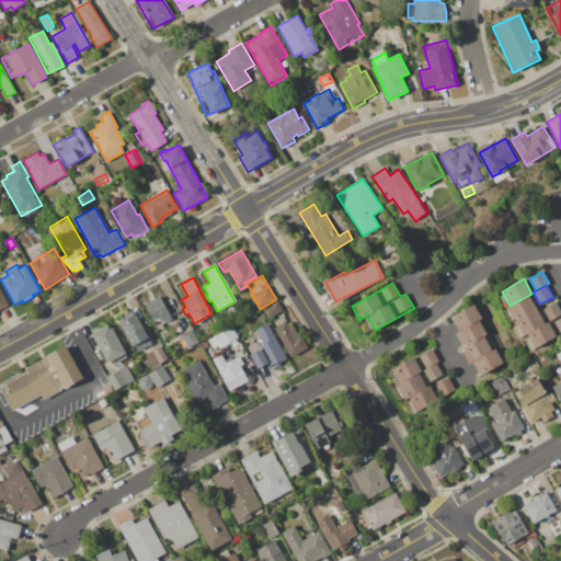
[(502,310),(510,306),(529,295),(545,322),(523,334),(517,338),(502,310)]
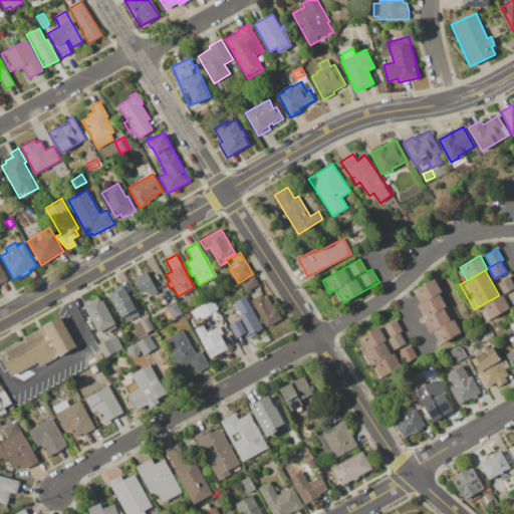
[(146,271),(158,293),(148,298),(145,293),(142,294),(139,289),(138,290),(132,278),(146,271)]
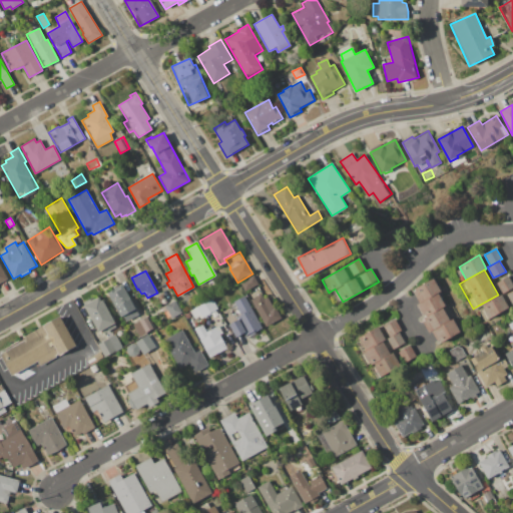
[(240,283),(253,276),(259,284),(245,291),(240,283)]
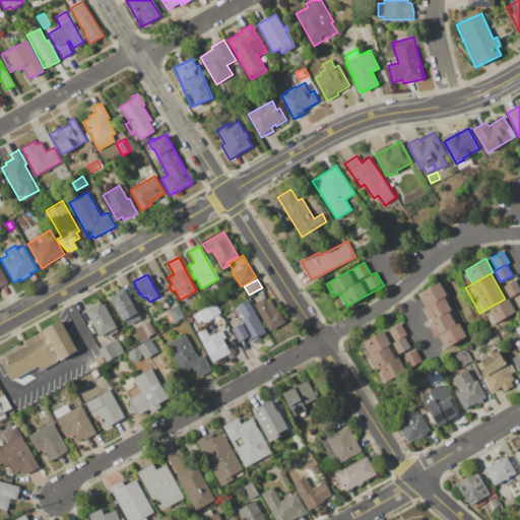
[(503,286),(515,280),(519,290),(509,298),(503,286)]
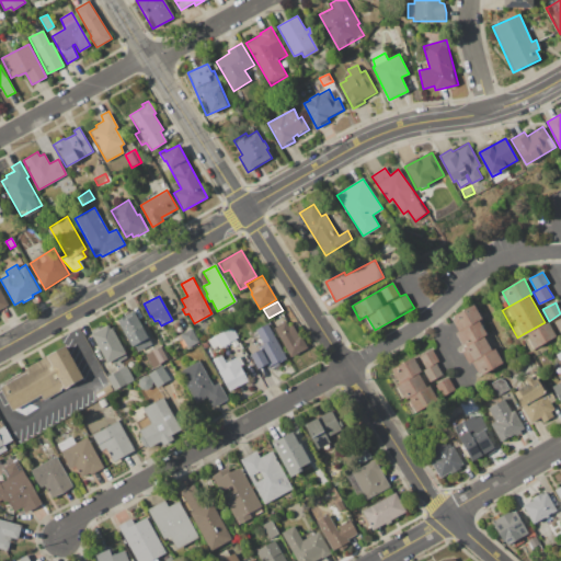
[(451,317),(473,305),(481,318),(479,320),(459,330),(451,317)]
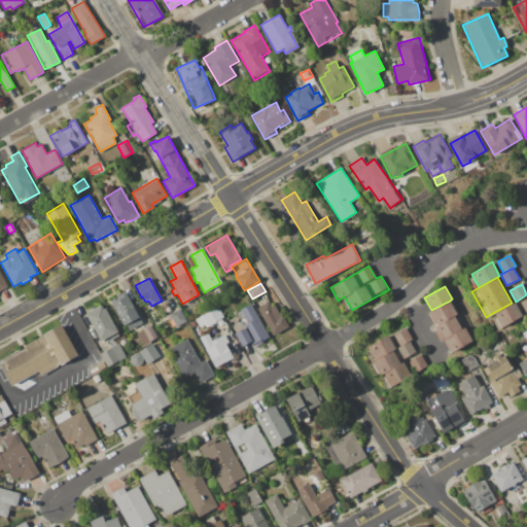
[(125,292),(141,322),(129,329),(126,324),(124,325),(109,302),(125,292)]
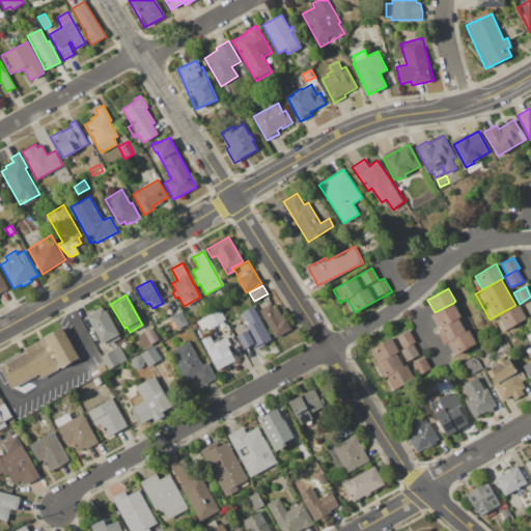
[(430,315),(435,312),(453,303),(460,316),(457,318),(438,329),(430,315)]
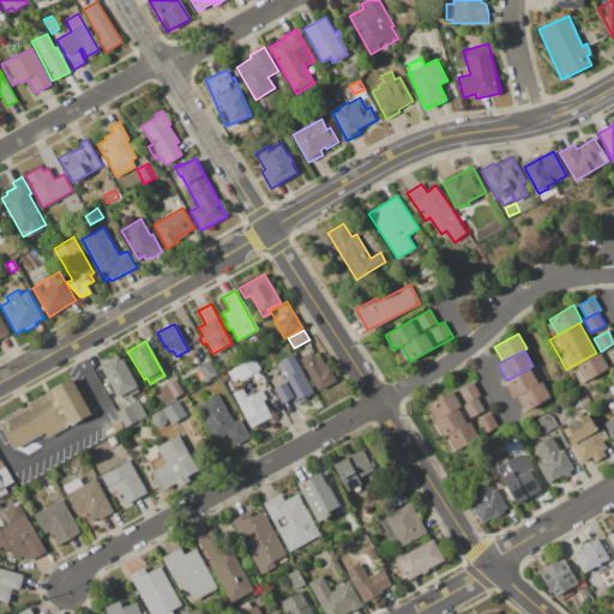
[(300,359),(313,351),(315,357),(320,355),(326,368),(330,367),(337,381),(318,391),(300,359)]
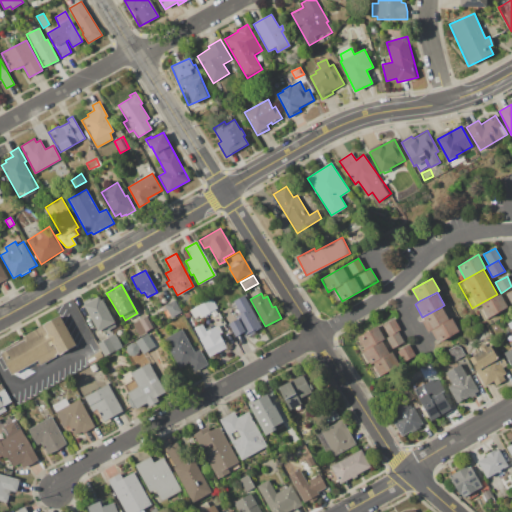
[(477,305),(497,294),(500,293),(507,306),(485,319),(477,305)]
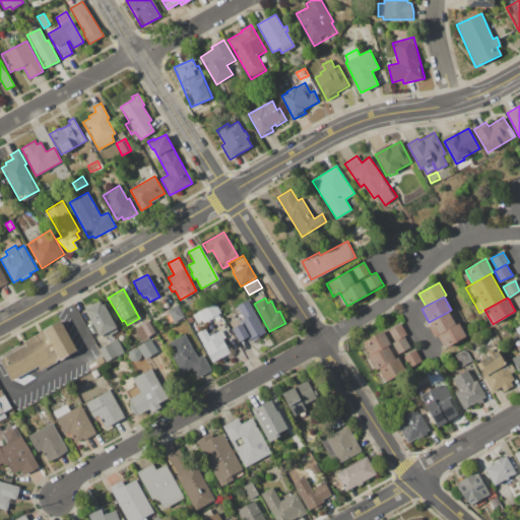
[(248,300),(265,332),(258,336),(259,338),(249,343),(247,338),(239,342),(231,329),(243,322),(242,320),(244,319),(237,306),(248,300)]
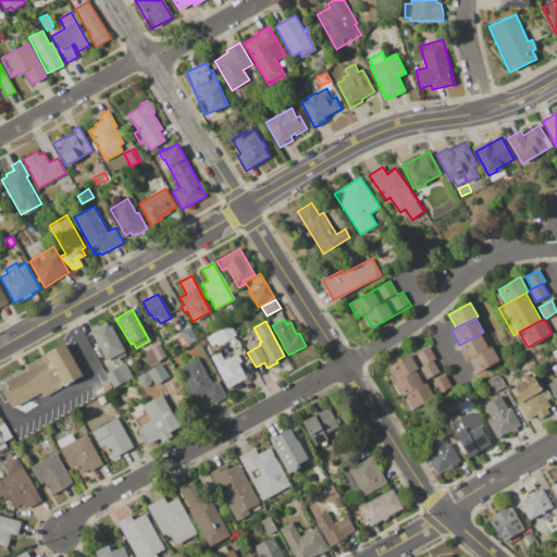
[(112,325),(126,353),(108,362),(104,356),(103,357),(90,332),(108,323),(109,326),(112,325)]
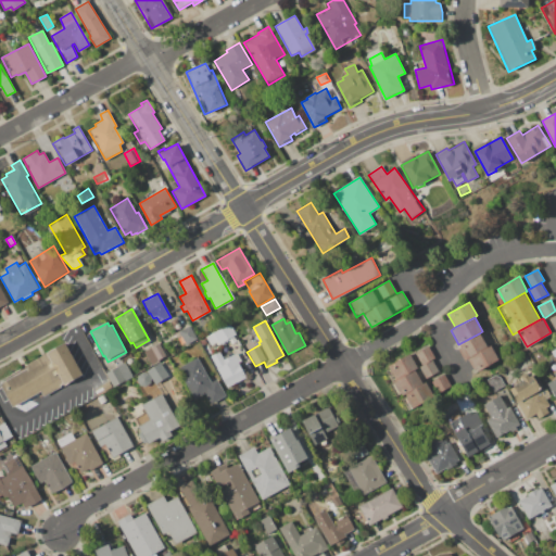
[(213,332),(229,323),(236,335),(219,344),(213,332)]
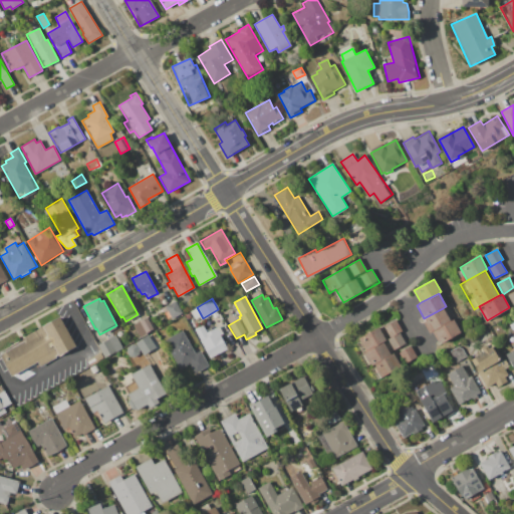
[(176,301),(183,313),(173,319),(166,306),(176,301)]
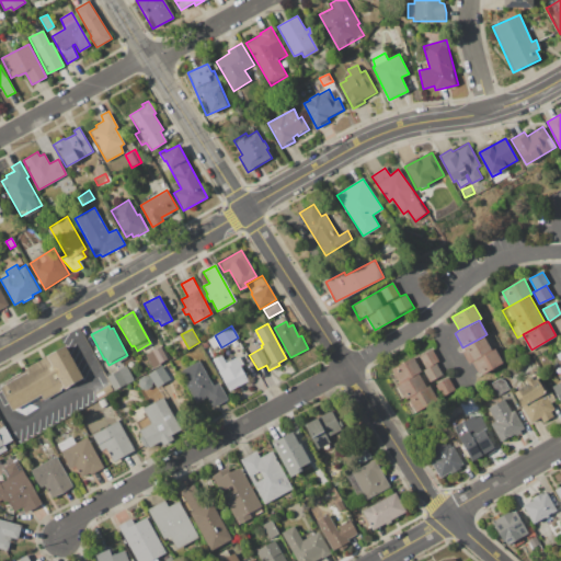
[(208,340),(215,335),(221,347),(219,348),(218,345),(214,348),(212,345),(208,340)]
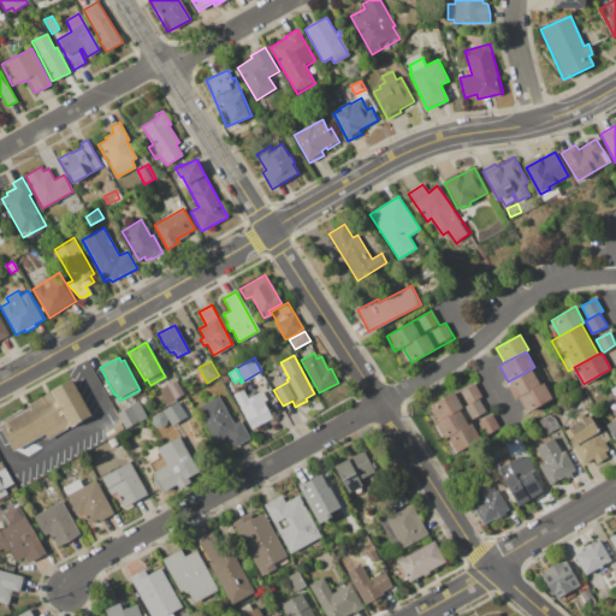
[(508,381),(531,369),(539,385),(517,396),(516,397),(508,381)]
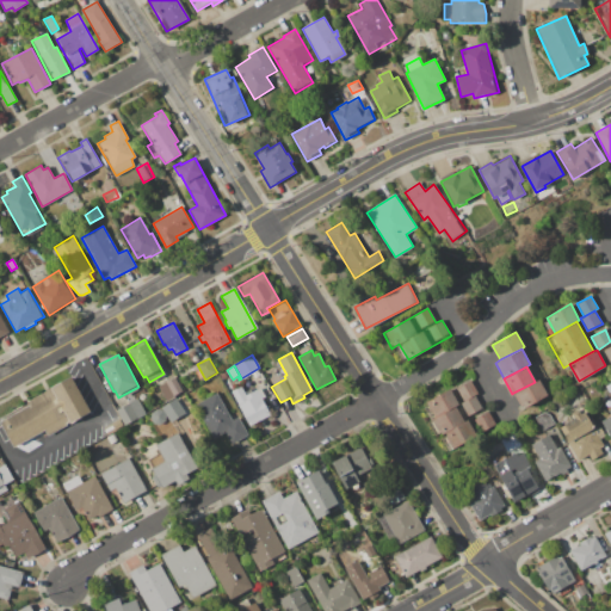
[(221,374),(227,370),(230,376),(223,380),(221,374)]
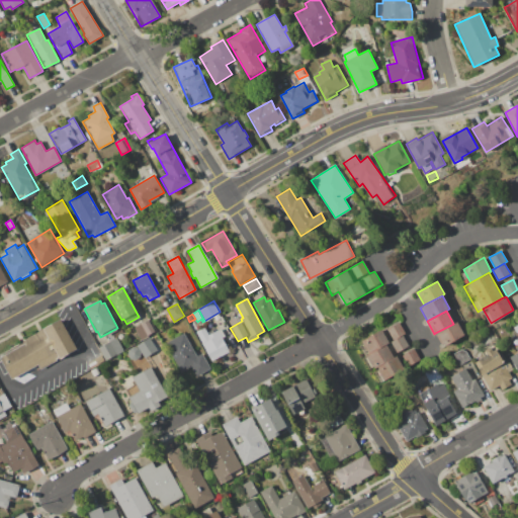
[(77,349),(36,370),(33,366),(10,378),(0,358),(0,356),(26,342),(24,339),(61,319),(77,349)]
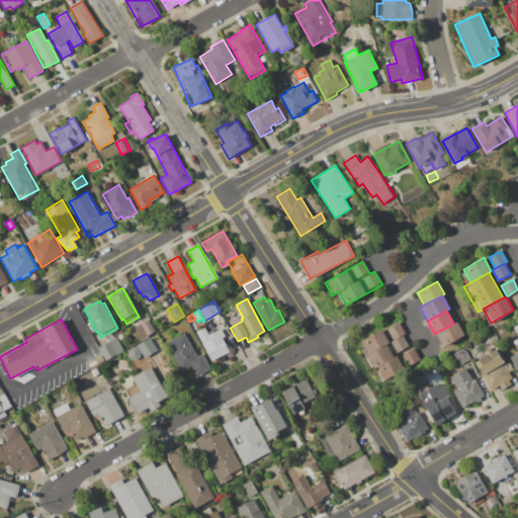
[(358,345),(362,343),(361,341),(399,319),(407,333),(402,335),(364,356),(358,345)]
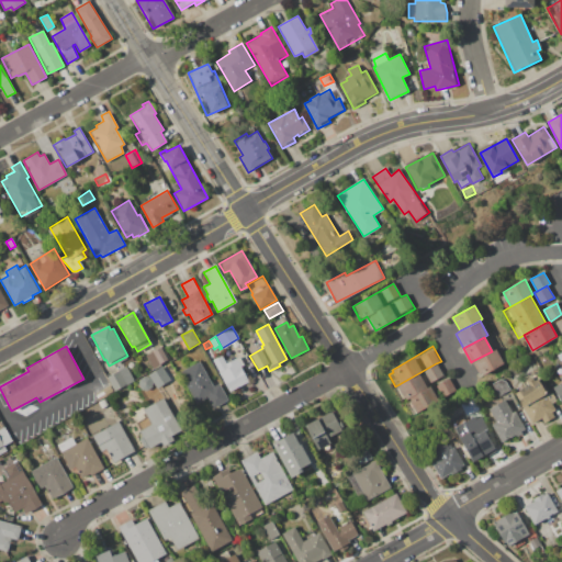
[(146,355),(161,347),(168,360),(153,368),(146,355)]
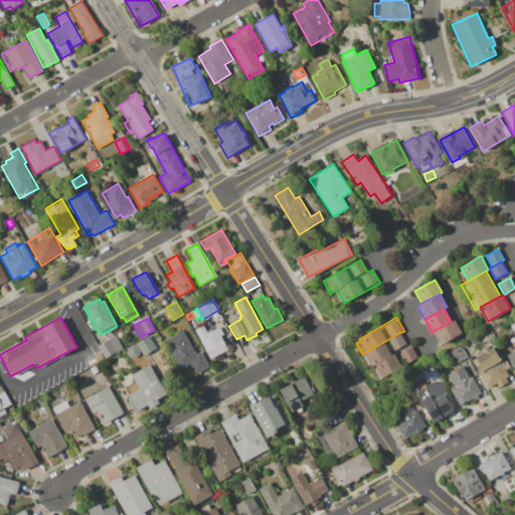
[(433,331),(451,322),(455,320),(462,334),(439,344),(433,331)]
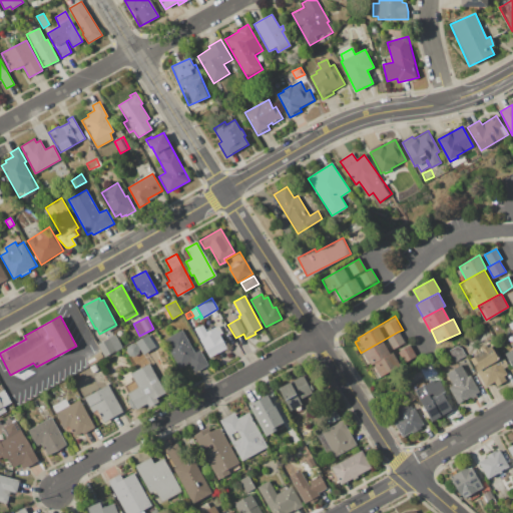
[(192,329),(202,323),(206,332),(218,325),(222,333),(220,335),(227,347),(209,358),(192,329)]
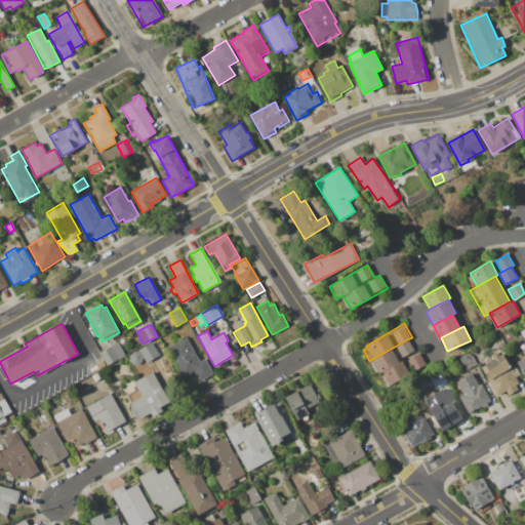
[(166,348),(186,336),(200,361),(205,358),(214,373),(199,382),(193,373),(185,378),(166,348)]
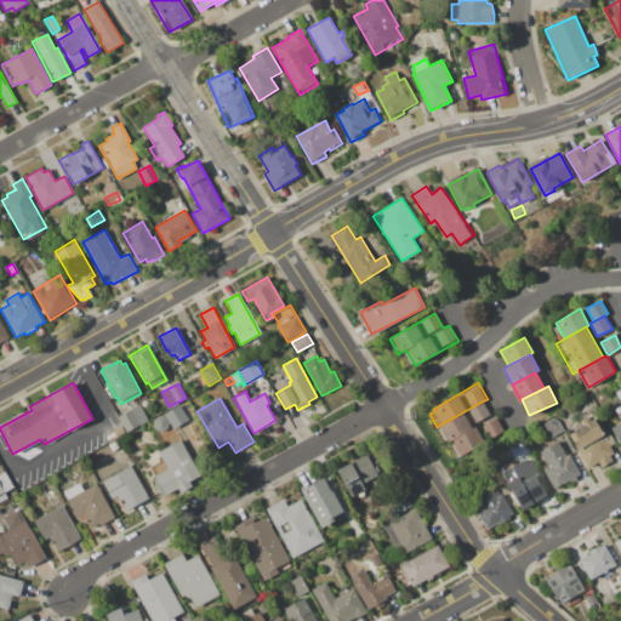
[(164,414),(186,399),(195,414),(174,428),(164,414)]
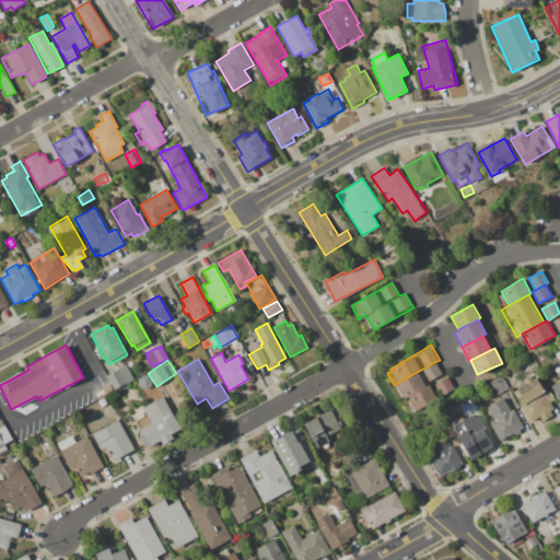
[(394,385),(434,362),(443,376),(401,399),(394,385)]
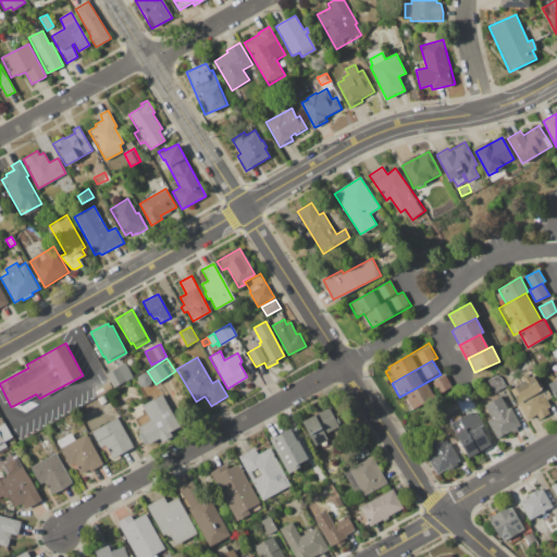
[(556,361),(556,400),(547,384),(556,378),(556,375),(555,373),(556,371),(556,363),(556,362),(556,361)]
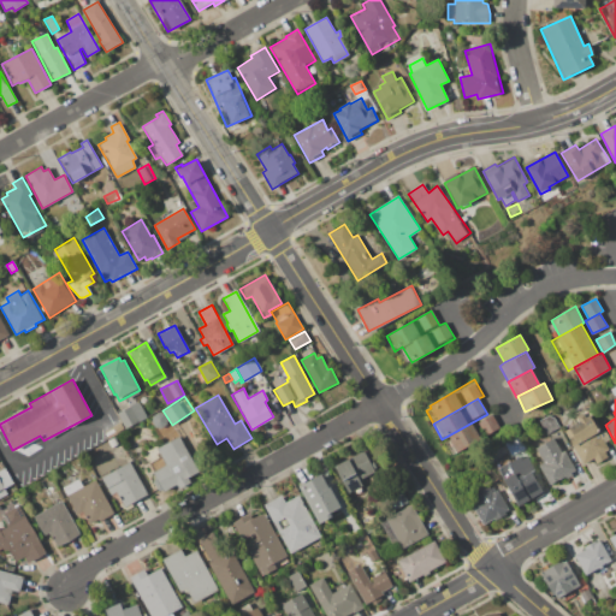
[(117,413),(138,401),(148,416),(125,428),(117,413)]
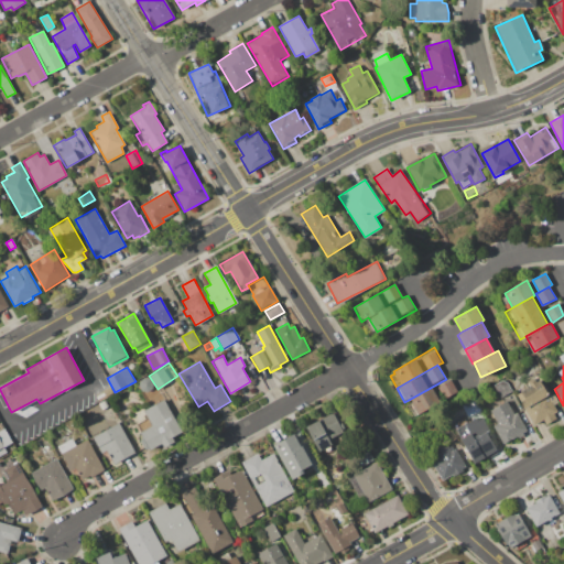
[(404,402),(446,379),(449,377),(458,392),(413,418),(404,402)]
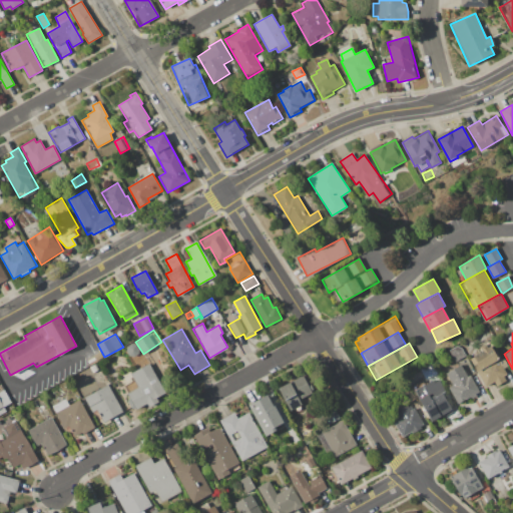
[(127,346),(132,344),(134,344),(137,345),(139,348),(140,352),(136,356),(133,357),(128,355),(126,352),(127,346)]
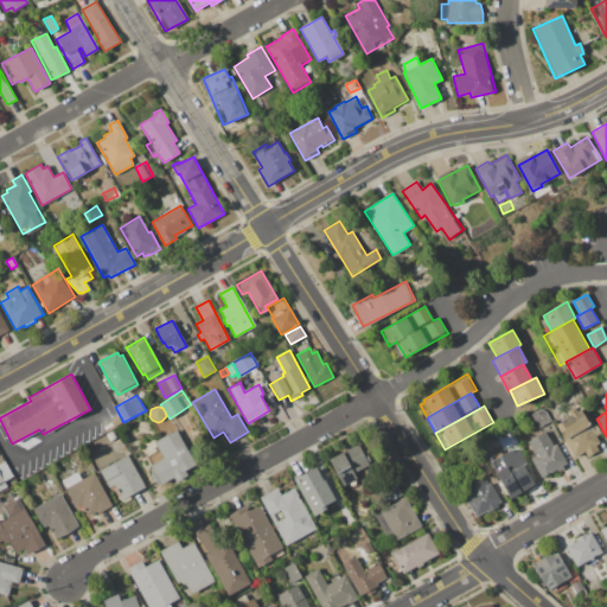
[(531,415),(542,409),(547,411),(551,421),(538,428),(531,415)]
